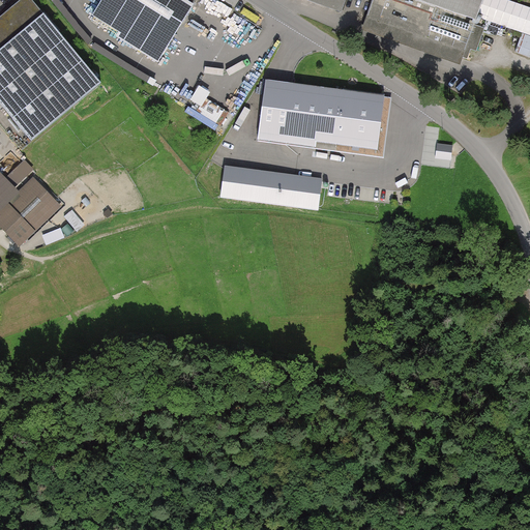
[(98,89),(27,0),(23,0),(0,19),(0,109),(29,145),(98,89)]
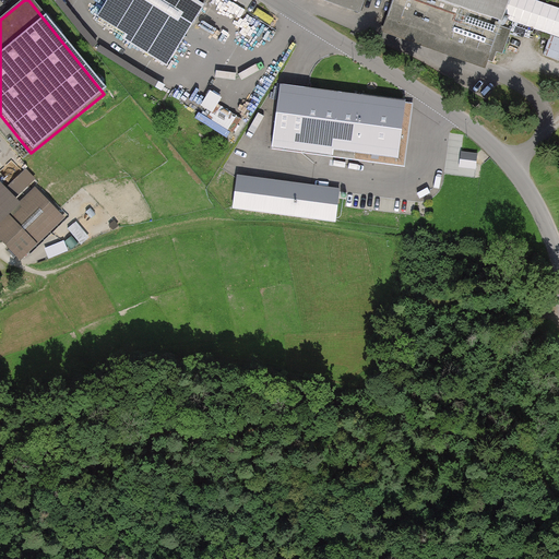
[(207,0),(105,0),(93,20),(122,38),(119,44),(163,71),(207,0)]
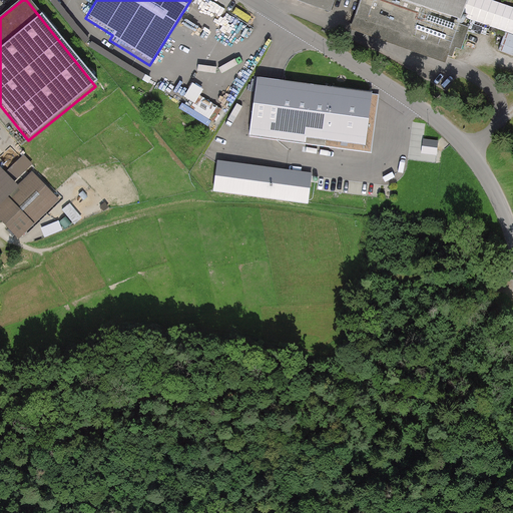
[(462,0),(295,0),(331,13),(335,0),(363,0),(353,30),(450,65),(455,50),(460,52),(468,30),(454,25),(462,0)]
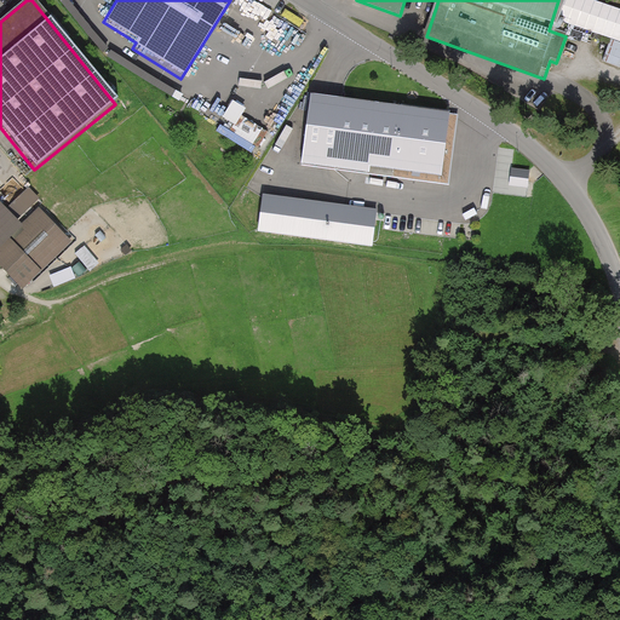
[(459,115),(310,96),(302,165),(449,184),(459,115)]
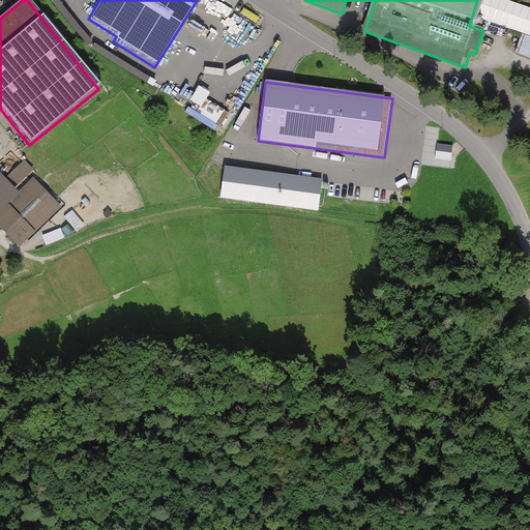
[(215,129),(226,113),(207,101),(212,92),(201,86),(192,101),(194,102),(187,112),(215,129)]
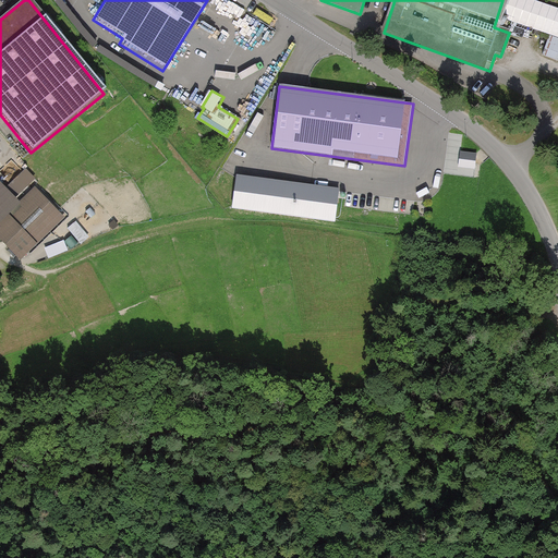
[(475,169),(477,154),(461,152),(459,167),(475,169)]
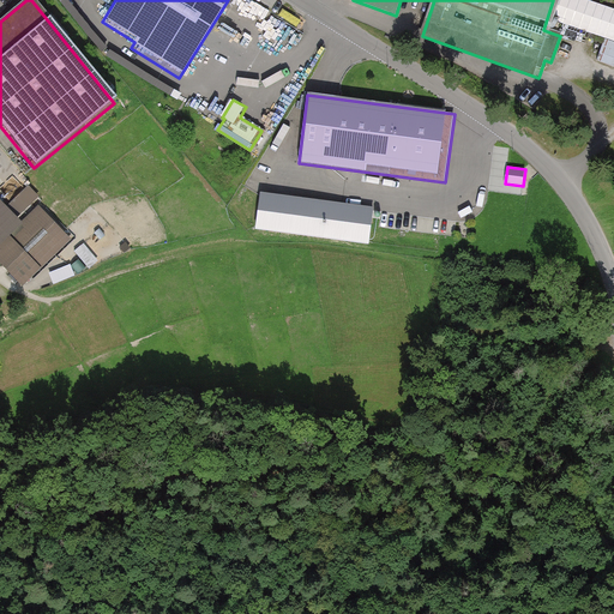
[(74,236),(29,188),(0,215),(0,264),(22,287),(74,236)]
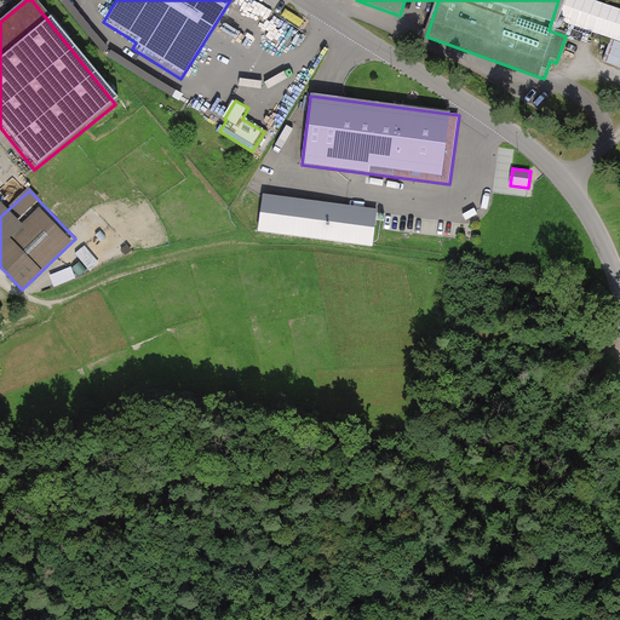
[(378,210),(263,194),(258,230),(373,246),(378,210)]
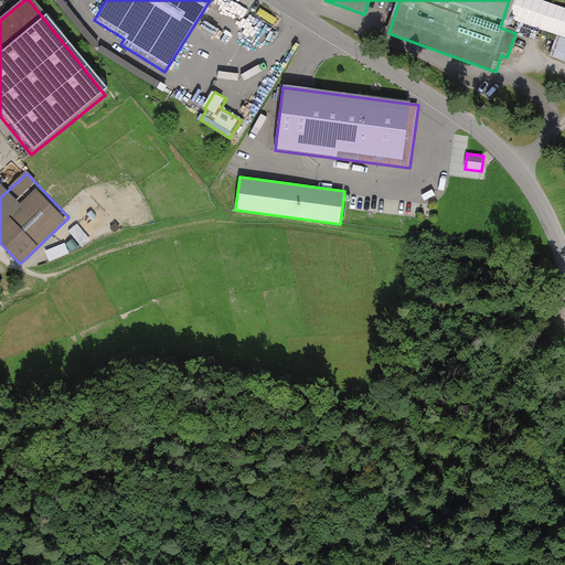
[(65,232),(78,246),(86,240),(73,225),(65,232)]
